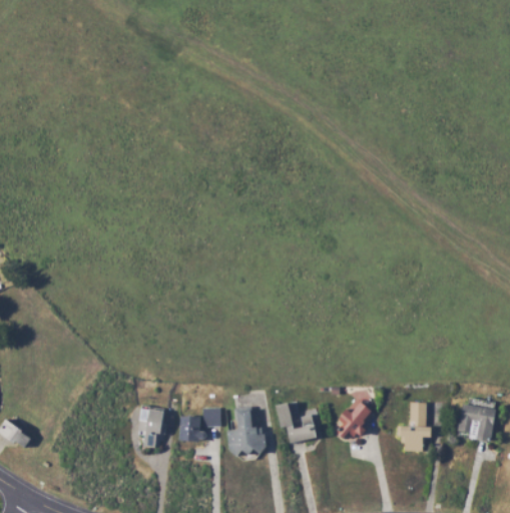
[(360,425),(371,411),(359,402),(351,413),(345,409),(336,423),(343,428),(339,434),(349,441),(355,432),(361,437),(366,430),(360,425)]
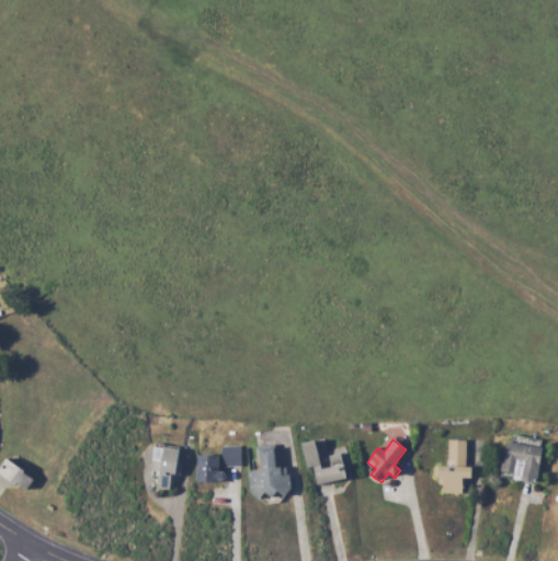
[(464,441),(445,439),(445,466),(433,466),(433,484),(441,484),(441,493),(462,493),(462,478),(473,478),(473,466),(463,466),(464,441)]
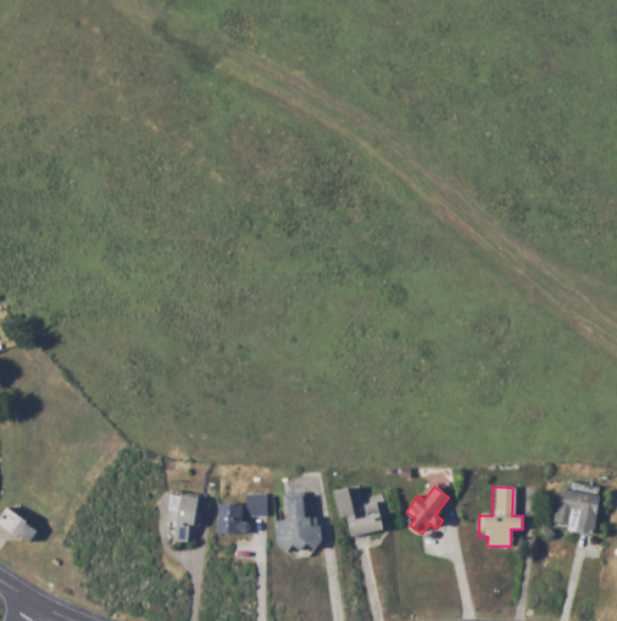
[(384,531),(382,514),(373,514),(372,503),(353,505),(352,489),(336,490),(338,519),(342,518),(343,536),(384,531)]
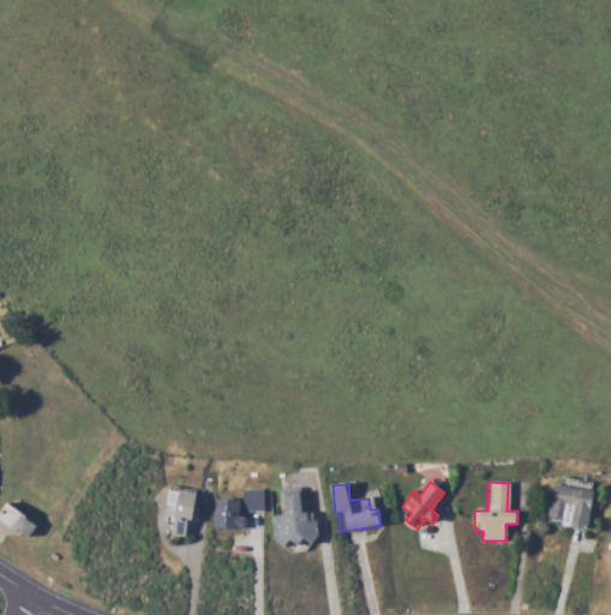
[(547,517),(562,520),(561,525),(586,530),(594,491),(555,484),(547,517)]
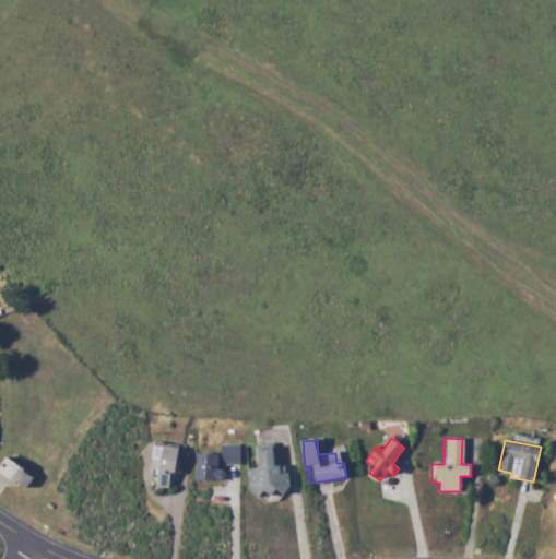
[(247,470),(251,497),(284,491),(276,443),(252,447),(255,459),(259,459),(260,467),(247,470)]
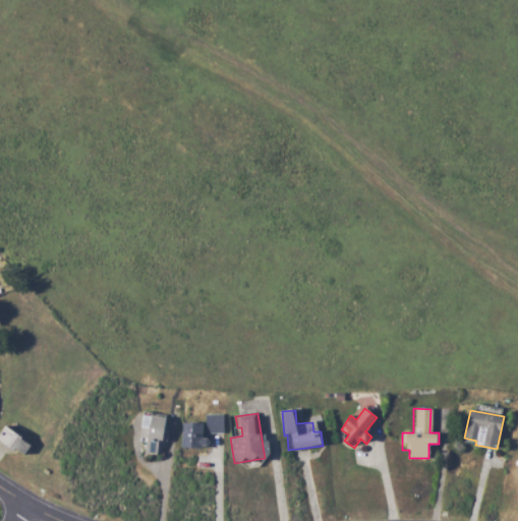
[(141,414),(137,438),(140,438),(138,453),(155,455),(157,440),(164,441),(167,418),(141,414)]
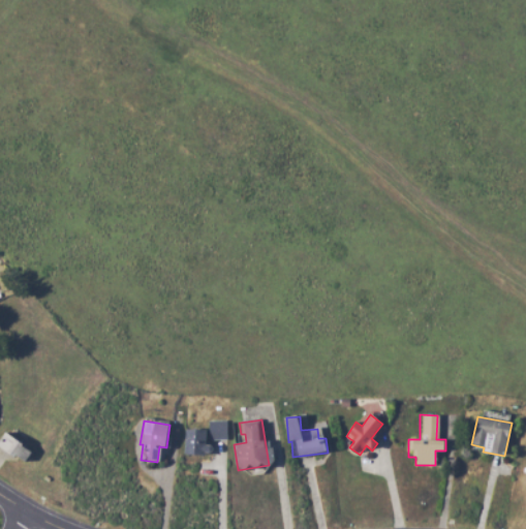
[(184,455),(204,455),(205,439),(224,440),(224,427),(185,425),(184,455)]
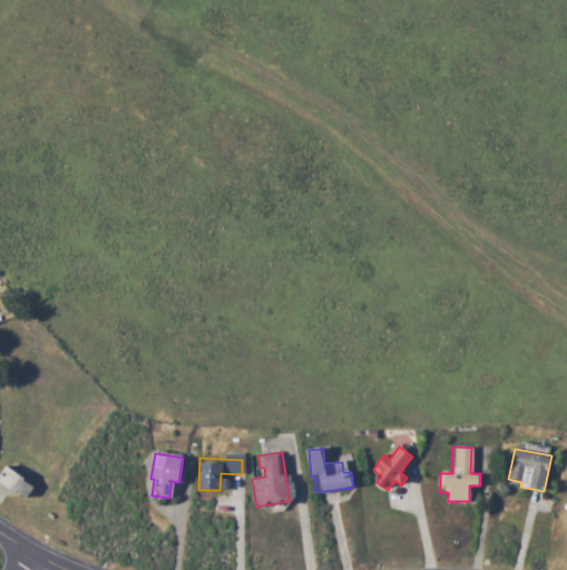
[(0,467),(20,481),(19,481),(30,489),(22,500),(11,493),(11,494),(0,485),(0,467)]
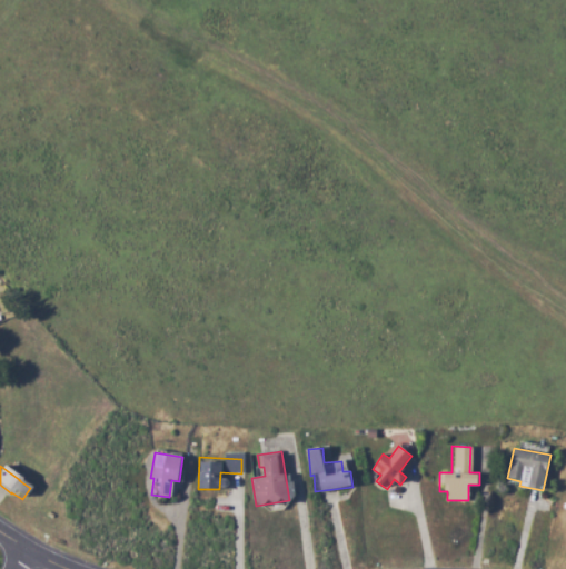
All buildings are outlined.
